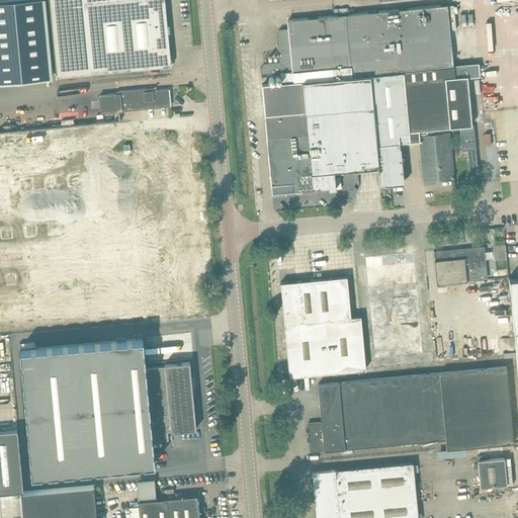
[(13,0),(0,1),(0,83),(52,78),(44,0),(13,0)]
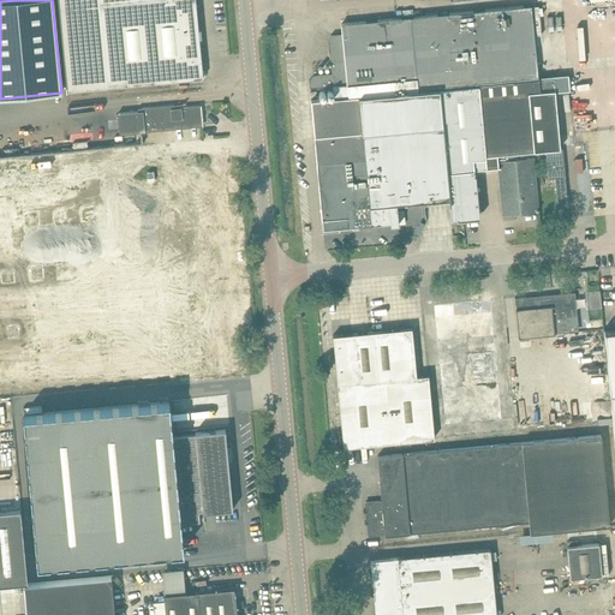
[(57,0),(66,90),(202,78),(195,0),(57,0)]
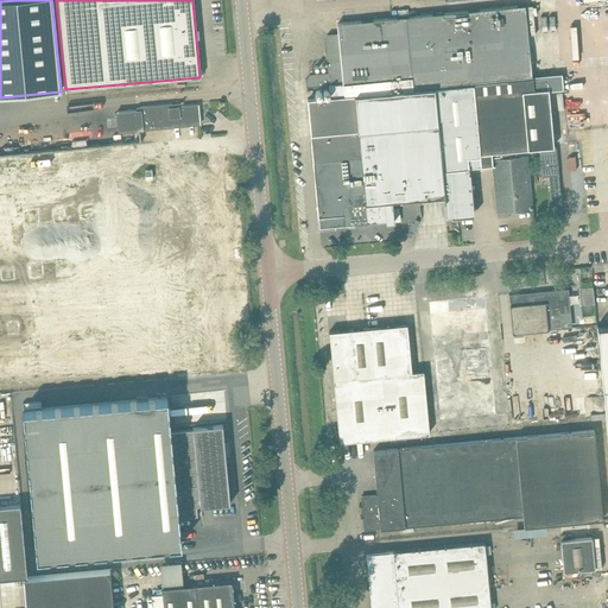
[(412,88),(473,82),(532,76),(524,5),(455,12),(337,24),(339,36),(329,37),(324,42),(328,73),(310,74),(305,80),(306,87),(411,77),(412,88)]
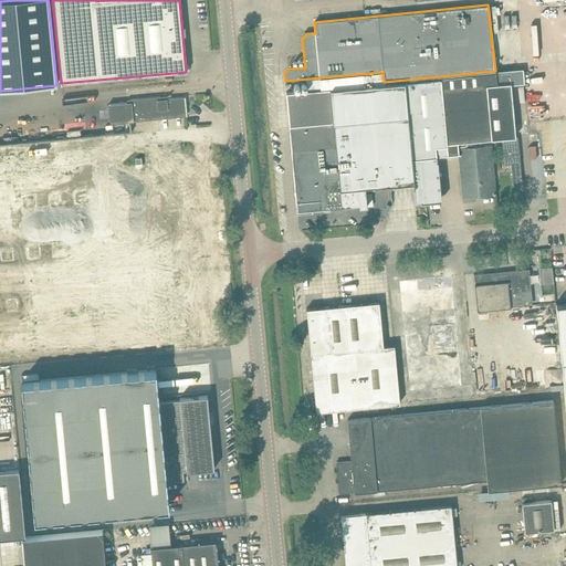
[(523,70),(440,77),(440,79),(447,155),(458,154),(458,148),(477,147),(475,140),(504,138),(505,156),(520,155),(517,136),(515,137),(511,84),(524,83),(523,70)]
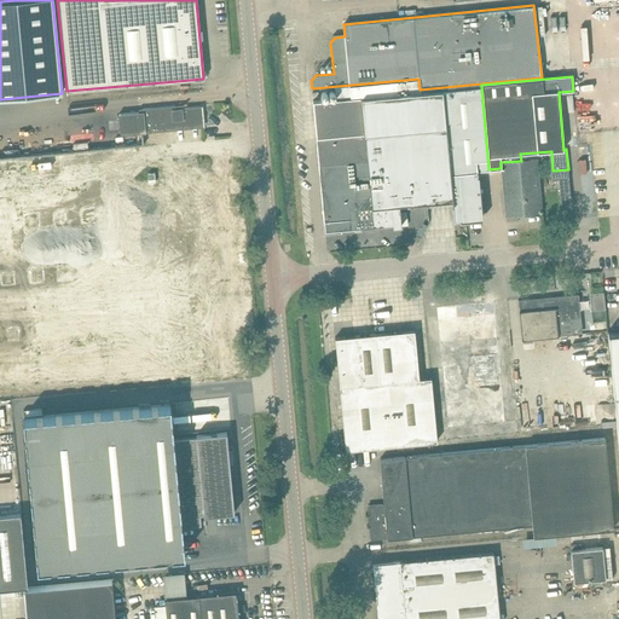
[(481,86),(441,90),(450,186),(451,198),(453,220),(460,220),(460,221),(482,219),(479,175),(478,175),(476,171),(489,169),(481,86)]
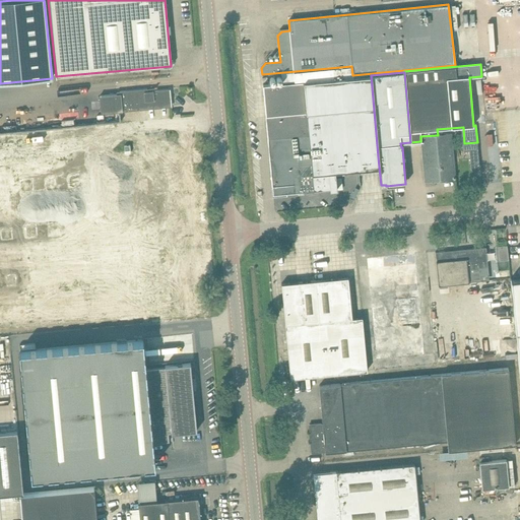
[(378,156),(371,75),(303,81),(303,80),(262,84),(273,195),(336,189),(335,171),(359,169),(379,167),(378,156)]
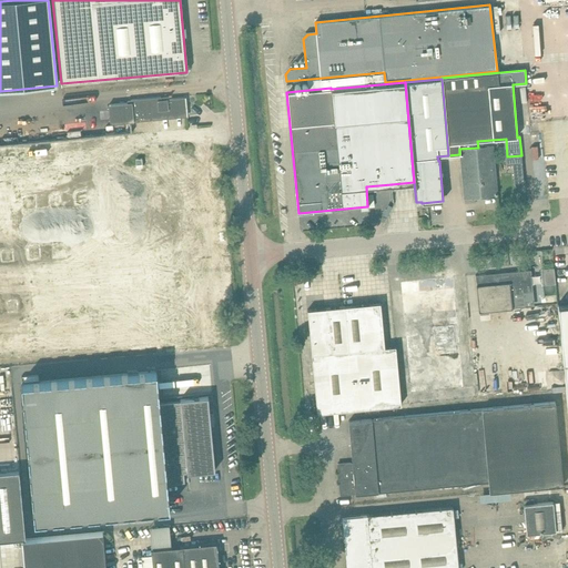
[(186,117),(184,98),(166,100),(166,102),(161,102),(161,98),(131,100),(131,102),(109,104),(110,123),(186,117)]
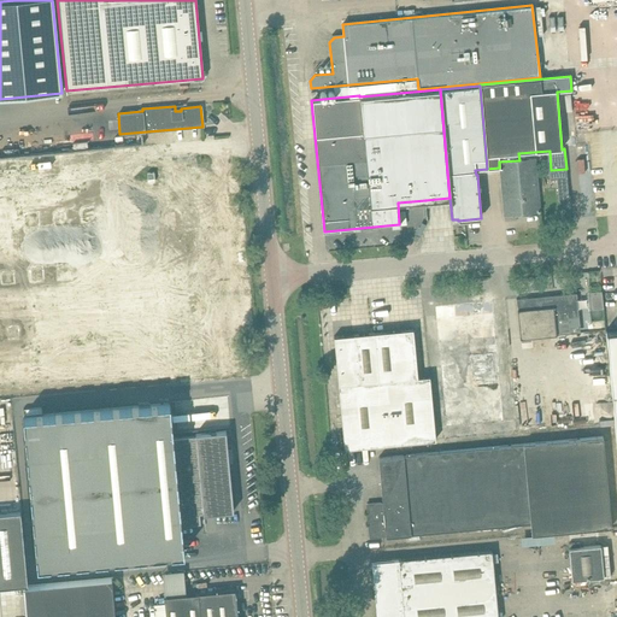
[(499,168),(504,215),(540,212),(535,159),(519,160),(499,162),(499,168)]
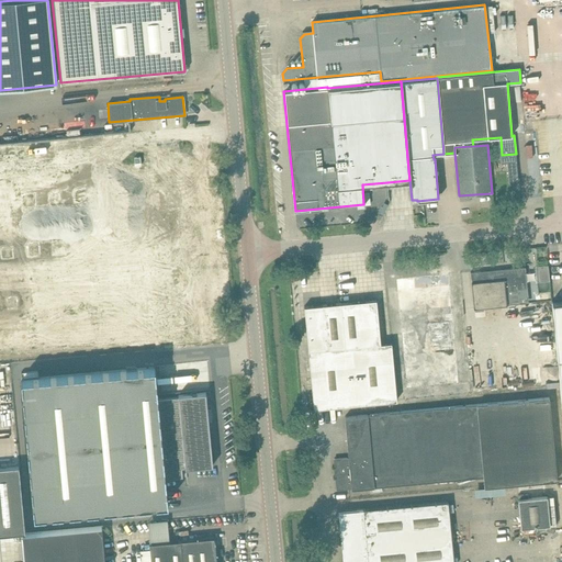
[(159,194),(149,194),(150,209),(160,208),(159,194)]
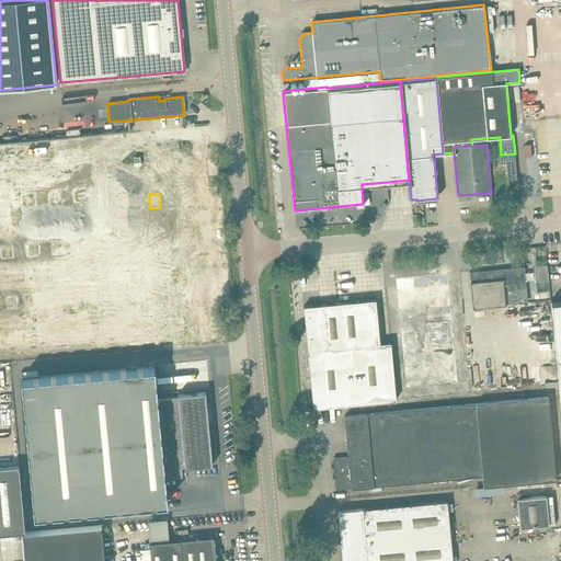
[(547,264),(535,265),(537,282),(549,281),(547,264)]
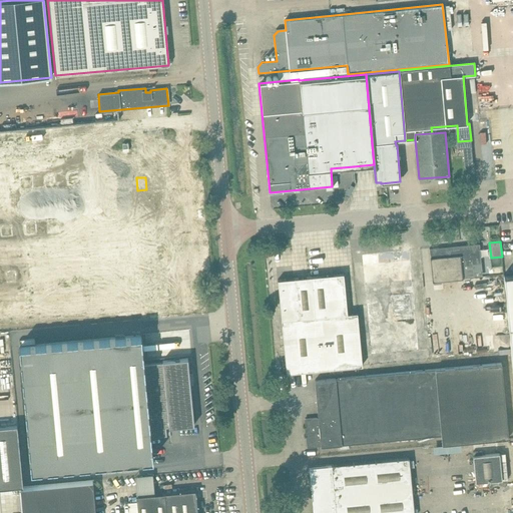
[(479,243),(429,248),(430,259),(433,282),(458,280),(463,279),(474,278),(473,272),(482,272),(481,265),(480,253),(479,243)]
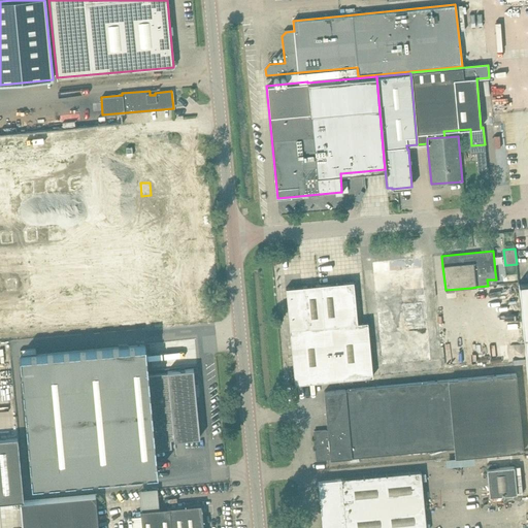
[(367,322),(357,323),(354,282),(286,288),(295,384),(372,376),(367,322)]
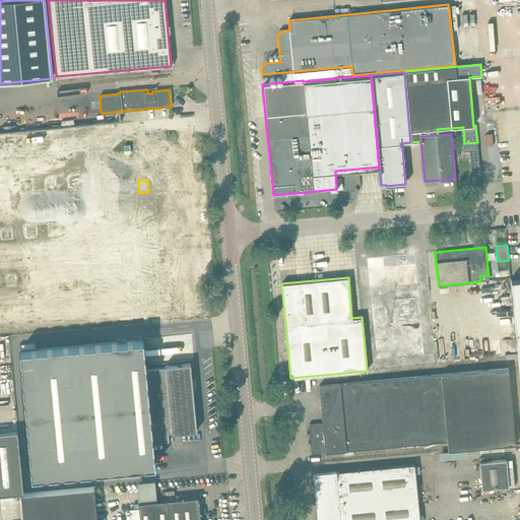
[(519,277),(510,278),(519,382),(519,277)]
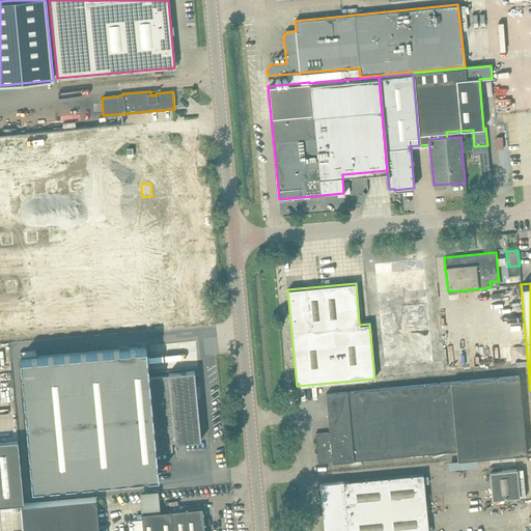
[(32,487),(147,476),(158,475),(156,452),(172,451),(171,443),(200,440),(194,371),(168,373),(168,375),(148,378),(145,346),(20,359),(32,487)]
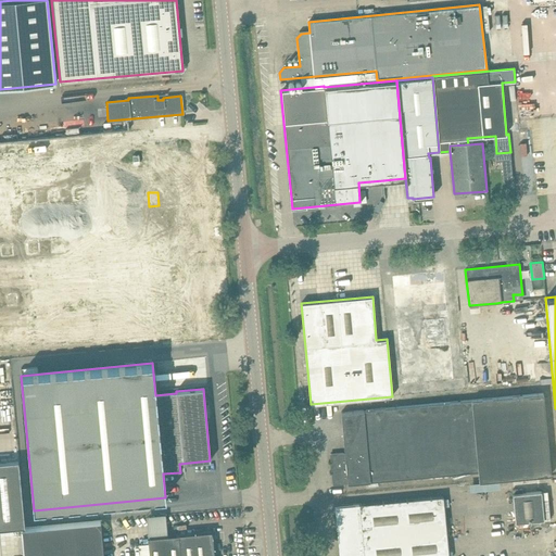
[(551,475),(543,393),(341,413),(344,453),(330,454),(333,484),(478,471),(479,482),(551,475)]
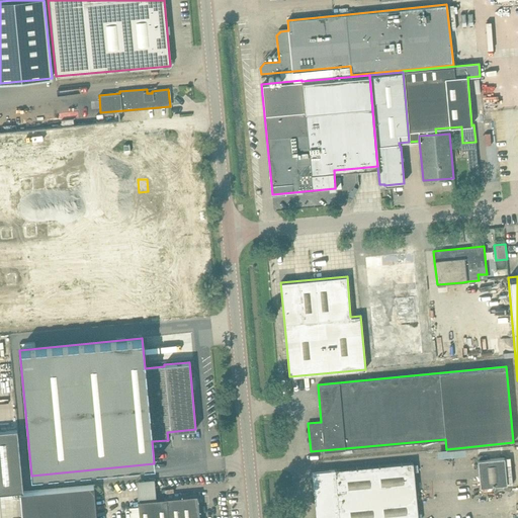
[(0,492),(22,491),(17,429),(0,430),(0,492)]
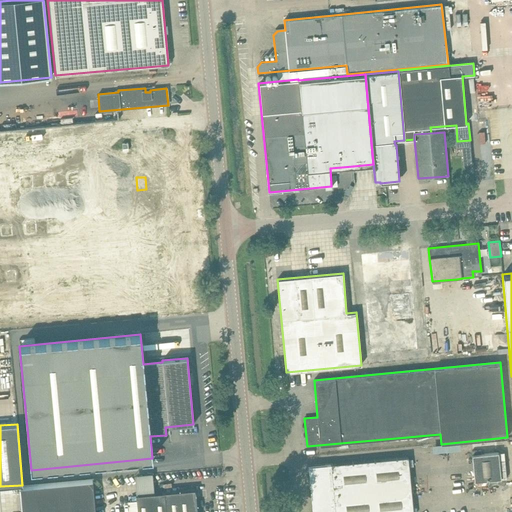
[(500,478),(498,452),(482,453),(481,450),(472,451),(475,480),(500,478)]
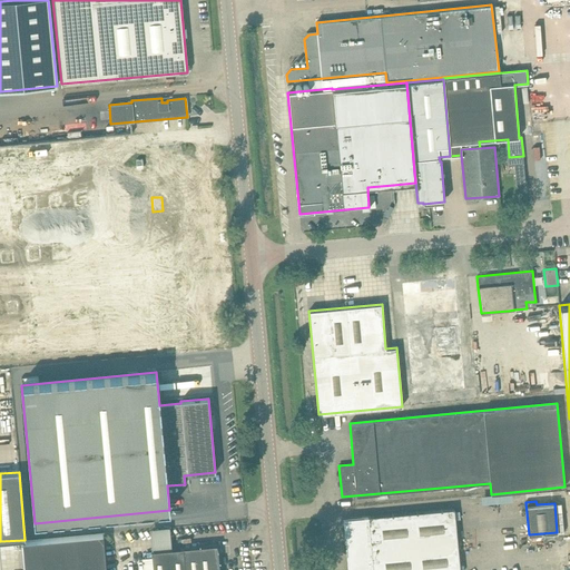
[(347,569),(459,569),(454,509),(343,519),(347,569)]
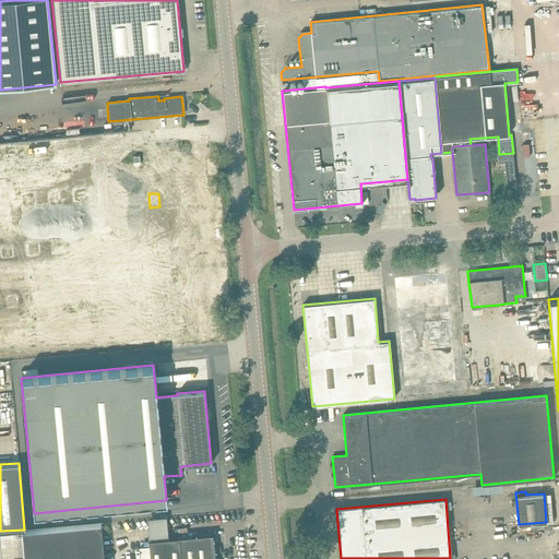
[(104,558),(100,523),(22,531),(23,558),(104,558)]
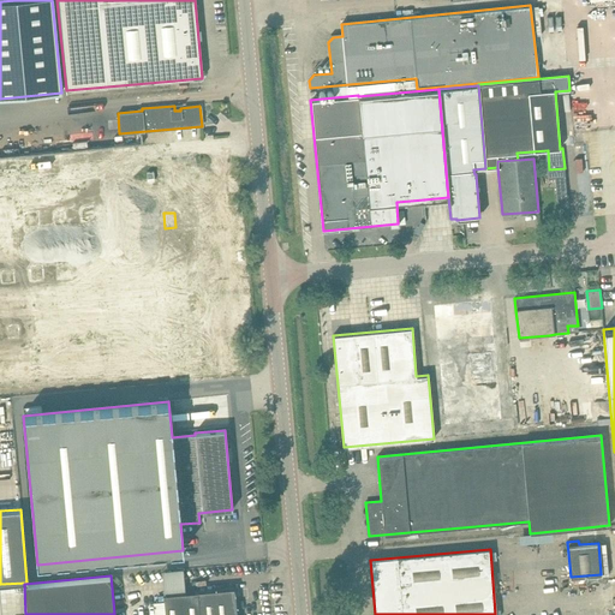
[(163,602),(154,603),(154,614),(236,614),(234,587),(163,595),(163,602)]
